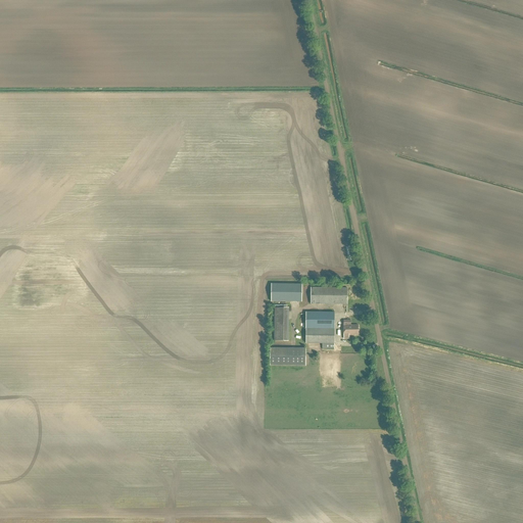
[(301,284),(271,284),(271,301),(301,301),(301,284)]
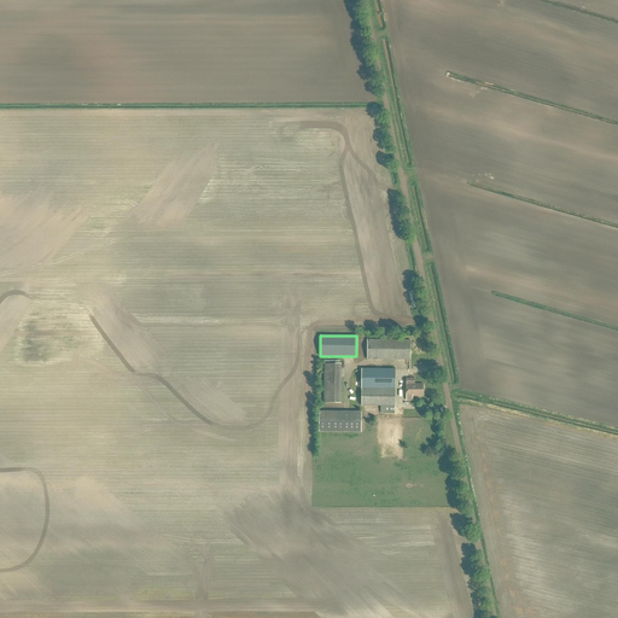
[(410,360),(410,340),(367,340),(367,360),(410,360)]
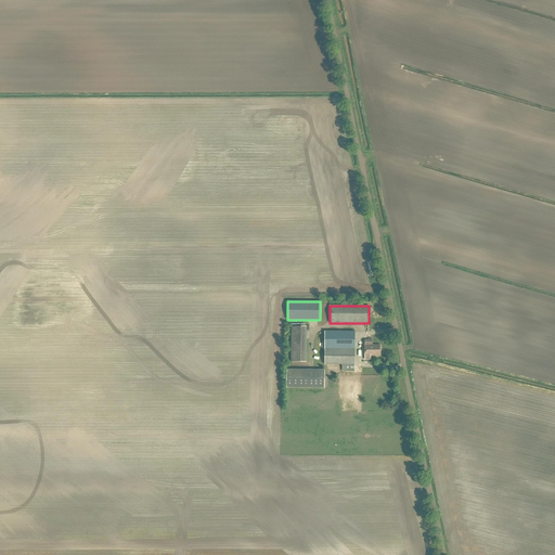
[(305,362),(305,326),(292,327),(291,362),(305,362)]
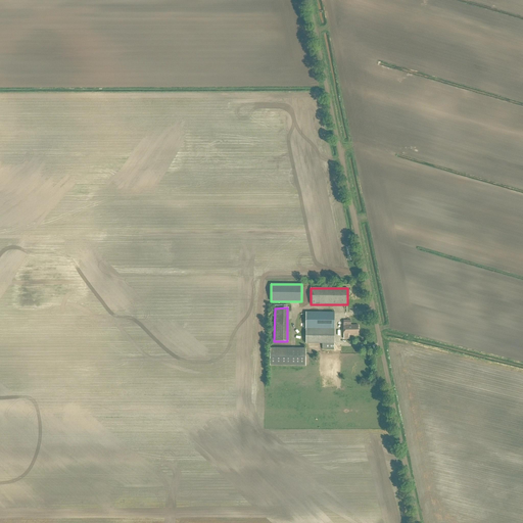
[(334,344),(335,313),(305,313),(305,329),(306,329),(306,344),(334,344)]
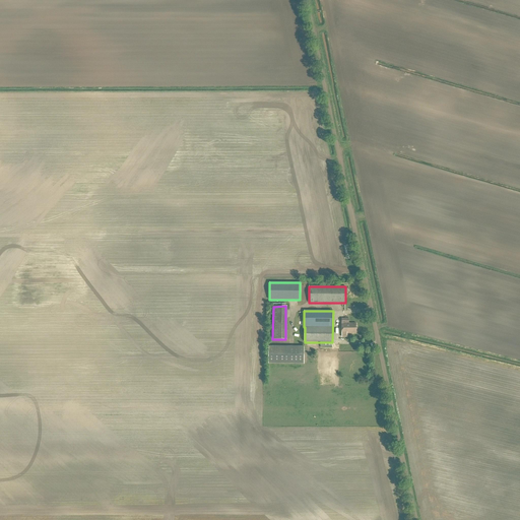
[(347,334),(356,334),(356,323),(349,324),(349,319),(341,319),(341,324),(341,334),(341,337),(347,337),(347,334)]
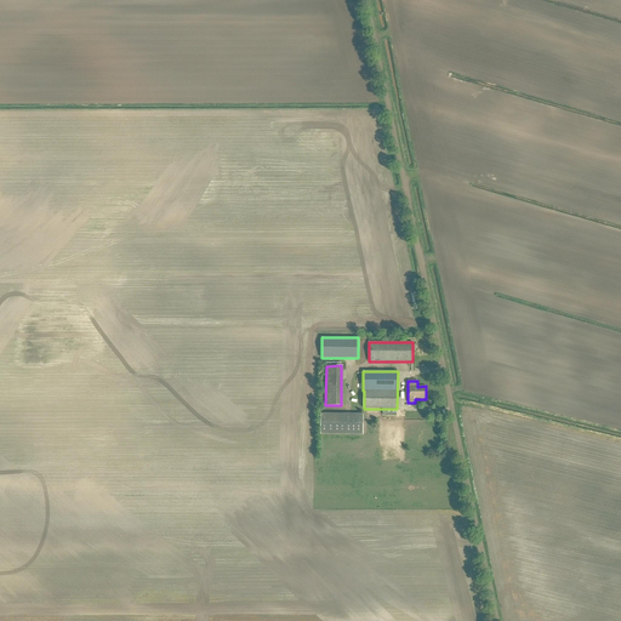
[(320,434),(363,434),(363,414),(320,414),(320,434)]
